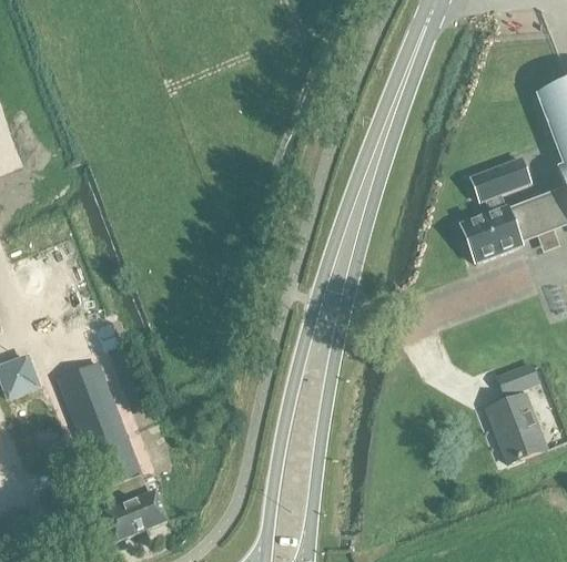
[(520,157),(492,169),(472,176),(481,202),(492,197),(496,210),(463,222),(477,263),(523,245),(522,244),(566,225),(566,81),(536,94),(564,165),(556,169),(563,184),(507,206),(502,192),(529,181),(520,157)]
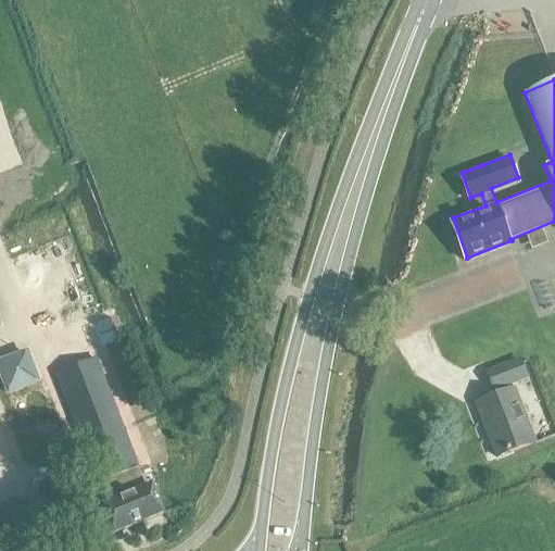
[(27,350),(0,360),(0,365),(9,389),(38,378),(27,350)]
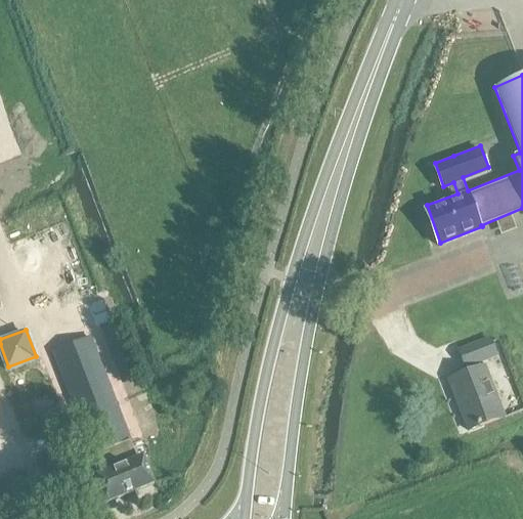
[(138,458),(90,334),(54,348),(96,455),(92,457),(91,459),(107,500),(156,480),(145,455),(138,458)]
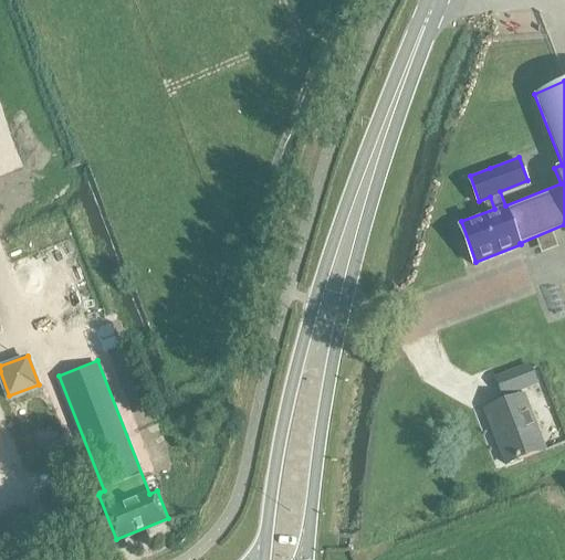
[(505,391),(537,378),(530,360),(499,373),(505,391)]
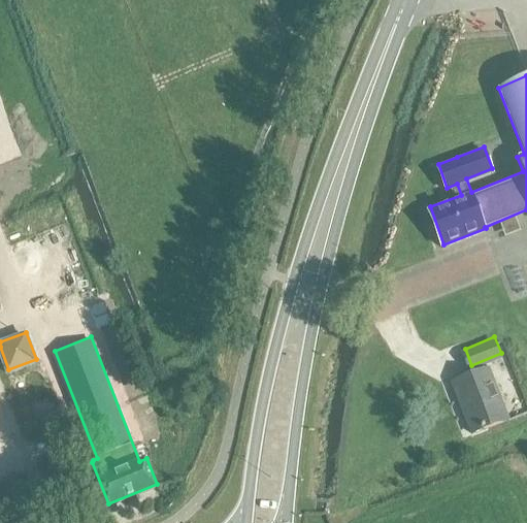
[(473,429),(504,417),(496,396),(501,394),(490,366),(454,380),(473,429)]
